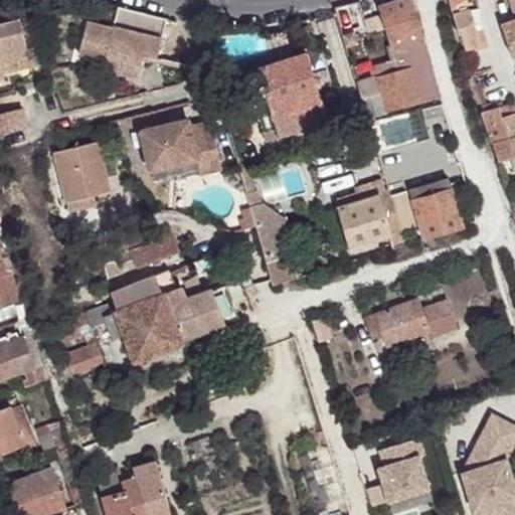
[(400,0),(378,7),(390,50),(416,42),(423,40),(411,0),(400,0)]
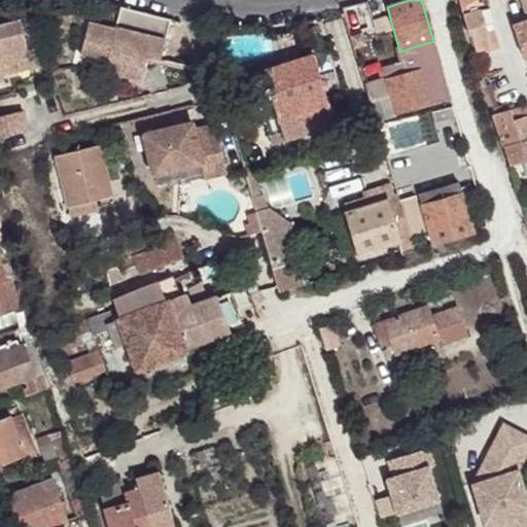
[(487,0),(475,0),(463,8),(479,57),(502,48),(489,3),(487,0)]
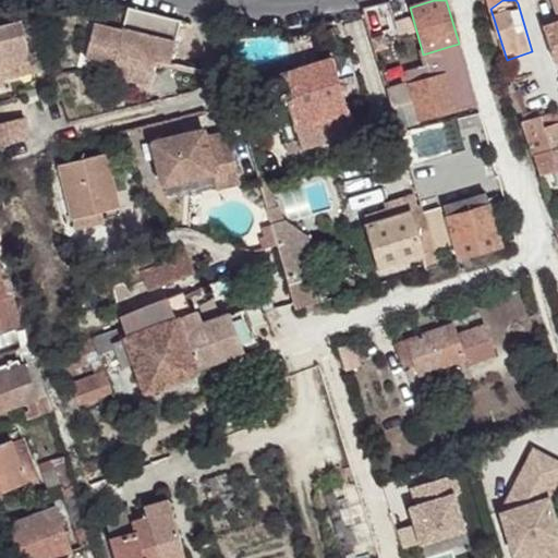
[(130,8),(128,8),(122,29),(94,24),(86,59),(113,65),(114,61),(134,65),(131,80),(149,85),(156,59),(170,63),(181,21),(130,8)]
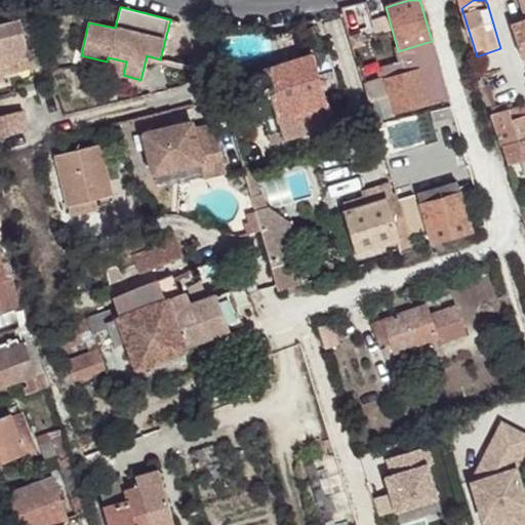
[(524,28),(524,18),(514,23),(516,32),(524,28)]
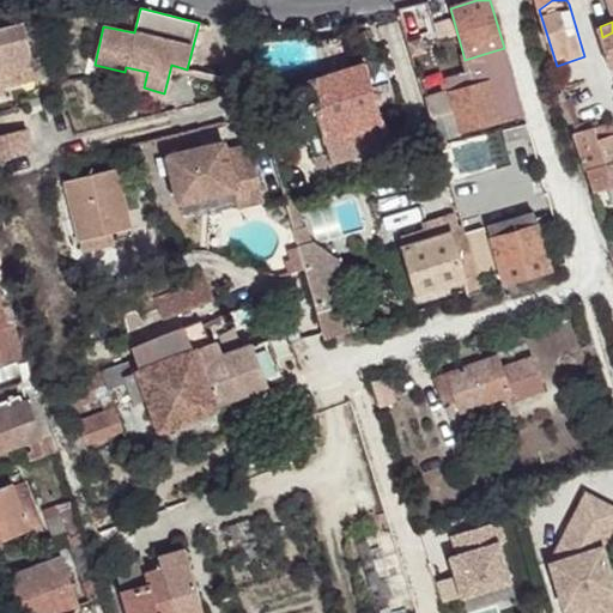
[(612,32),(602,37),(612,67),(612,66),(612,32)]
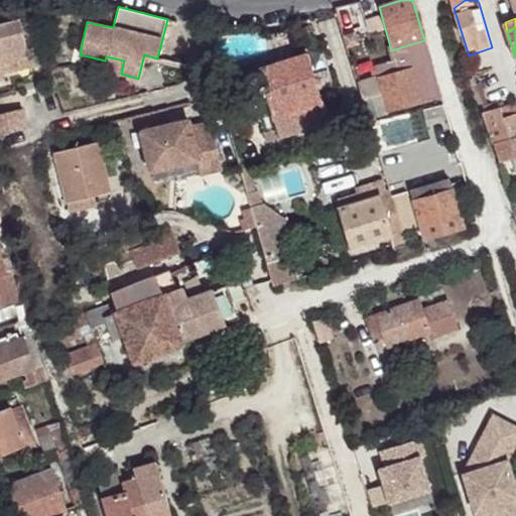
[(23,30),(0,35),(0,91),(7,90),(6,84),(3,74),(32,67),(23,30)]
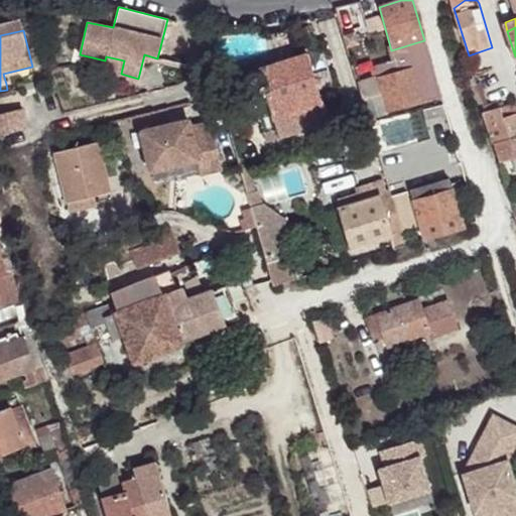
[(287,55),(280,33),(263,35),(270,60),(287,55)]
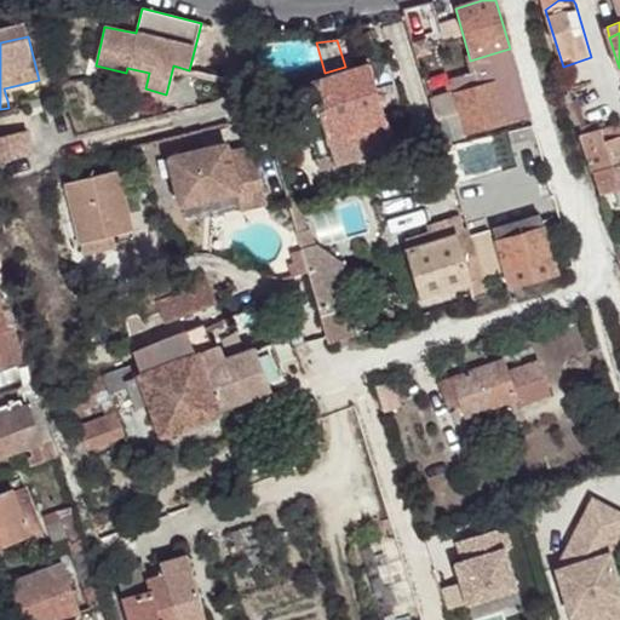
[(506,68),(515,67),(510,49),(501,51),(506,68)]
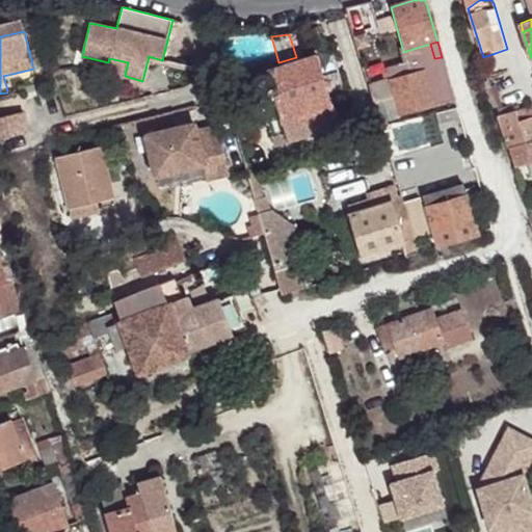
[(436,112),(456,106),(442,57),(434,58),(430,44),(403,52),(406,64),(421,61),(424,71),(430,94),(441,90),(445,105),(435,108),(436,112)]
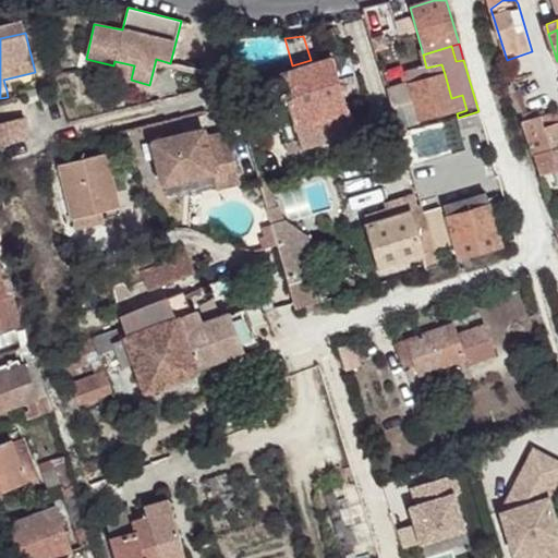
[(334,58),(273,77),(267,80),(263,86),(263,94),(267,100),(274,105),(287,150),(361,129),(355,112),(351,113),(334,58)]
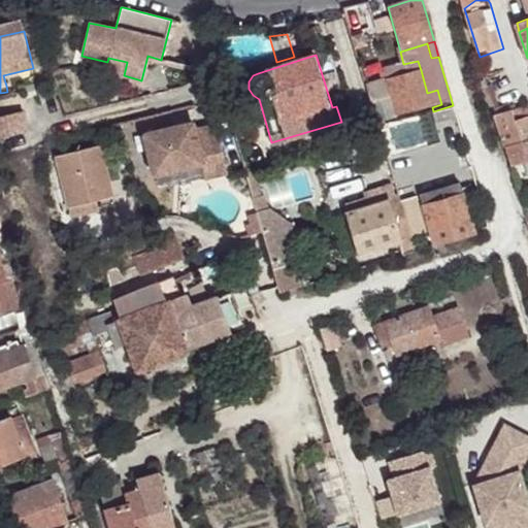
[(3,75),(6,86),(35,78),(33,68),(3,75)]
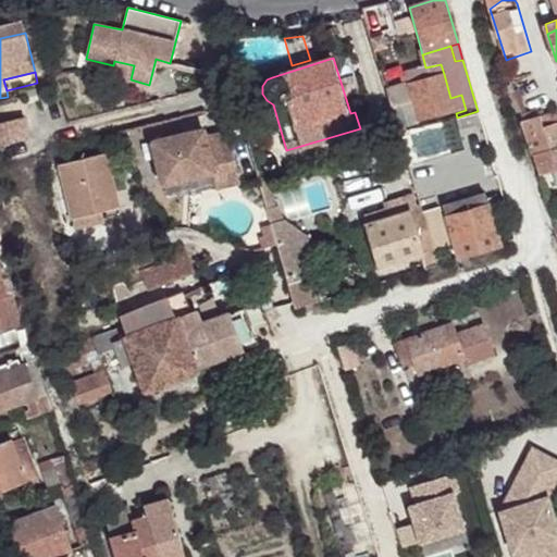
[(419,123),(456,113),(450,98),(444,74),(408,86),(419,123)]
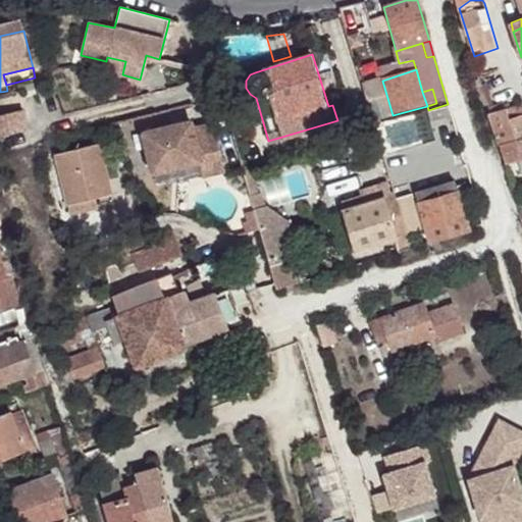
[(363,87),(375,126),(382,124),(371,85),(363,87)]
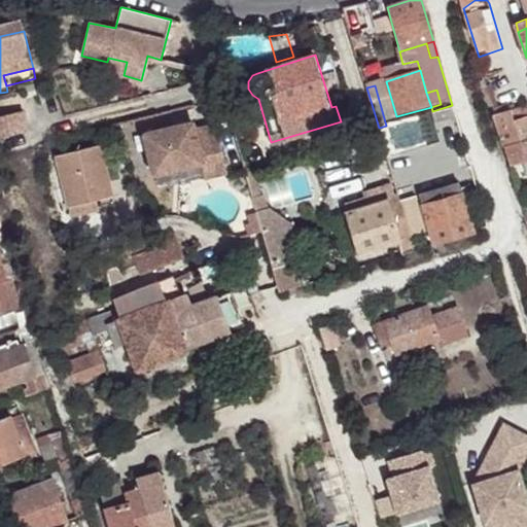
[(426,93),(431,107),(441,104),(436,90),(426,93)]
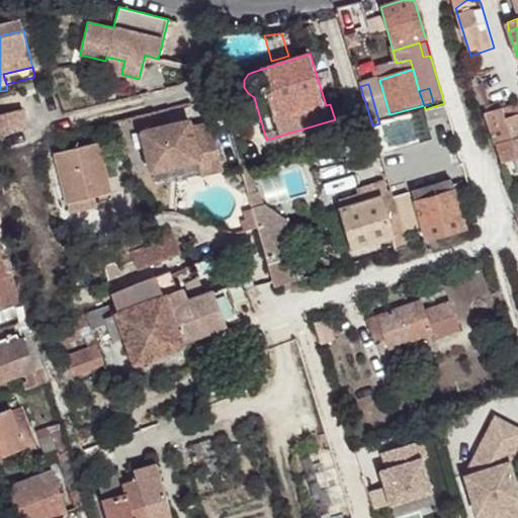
[(517,134),(517,98),(502,103),(501,99),(487,104),(498,142),(517,134)]
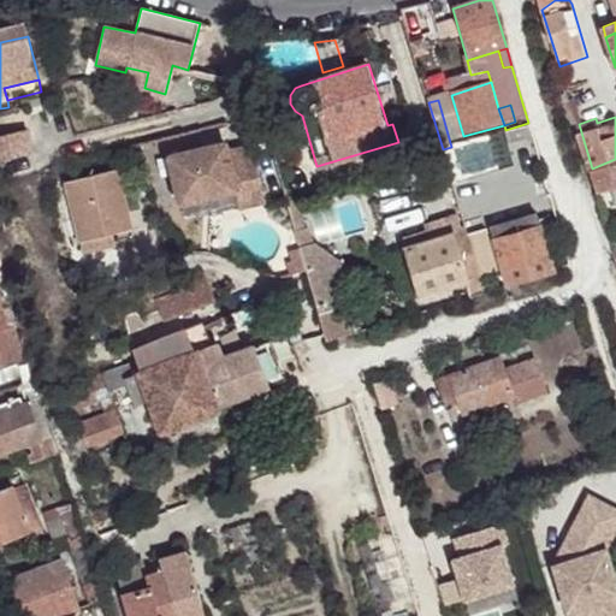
[(28,129),(0,135),(0,157),(1,160),(34,153),(28,129)]
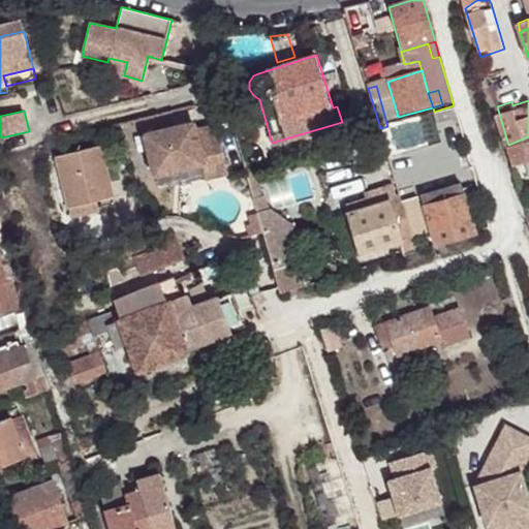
[(195,126),(147,137),(157,178),(204,167),(226,162),(219,129),(197,134),(195,126)]
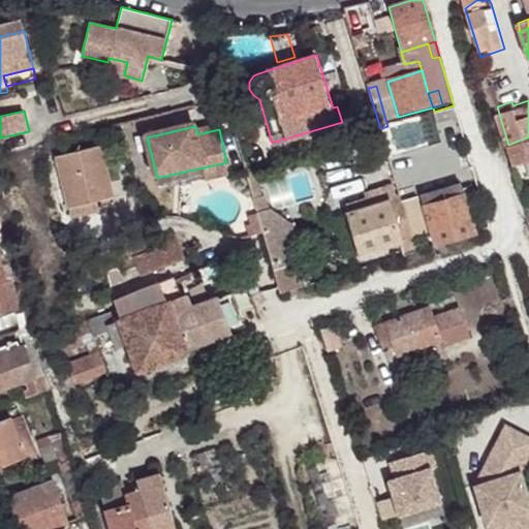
[(528,136),(508,145),(515,164),(528,159),(528,136)]
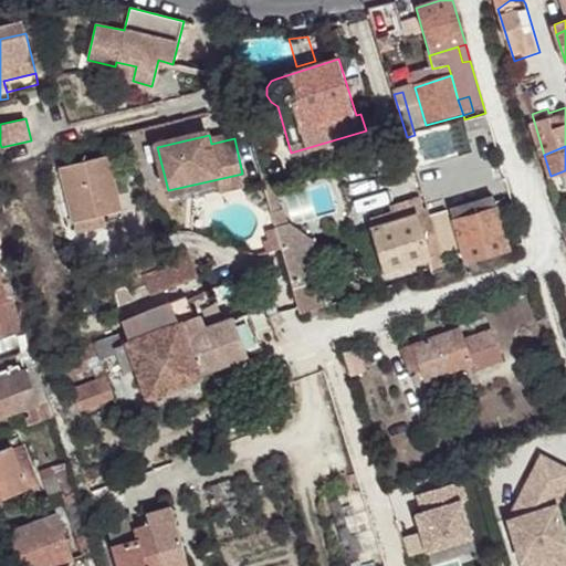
[(58,173),(73,227),(121,212),(105,158),(58,173)]
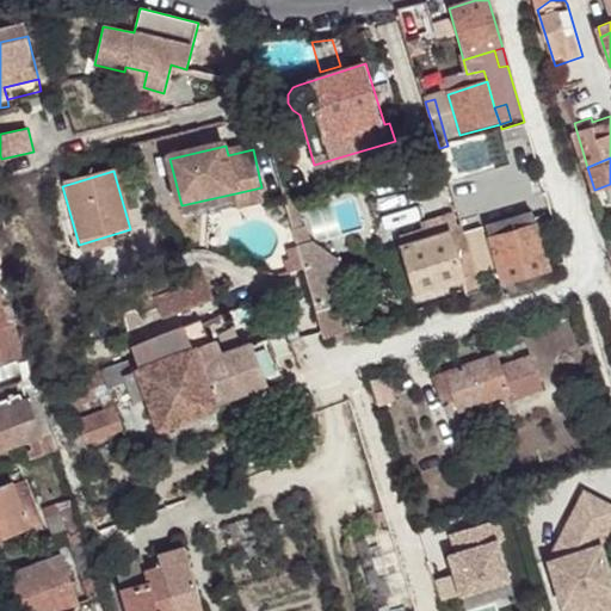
[(261,187),(235,193),(239,209),(266,203),(261,187)]
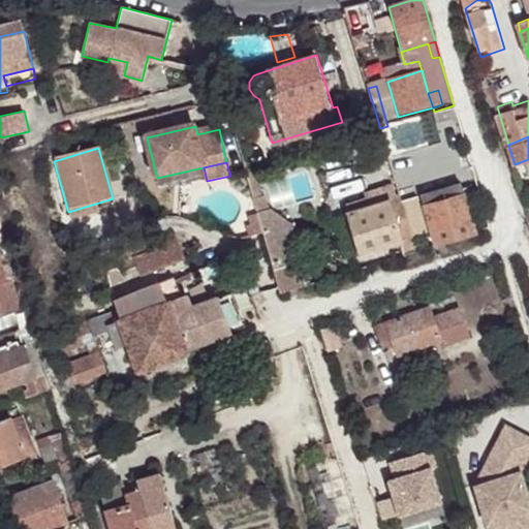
[(266,194),(260,177),(250,180),(255,197),(266,194)]
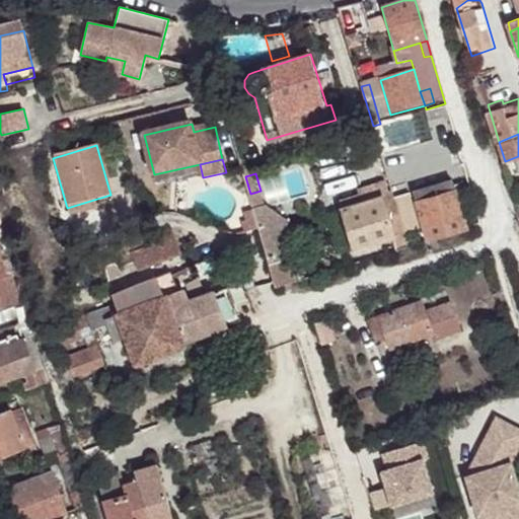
[(415,190),(419,202),(456,192),(453,183),(452,180),(415,190)]
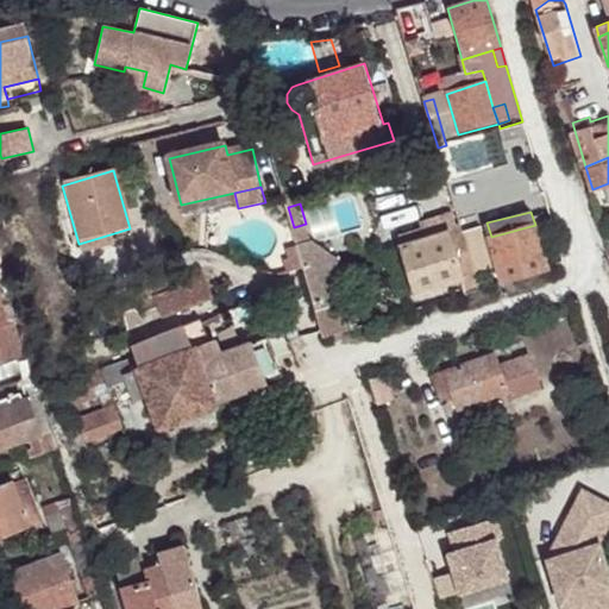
[(535,225),(538,237),(547,234),(540,213),(532,215),(535,225)]
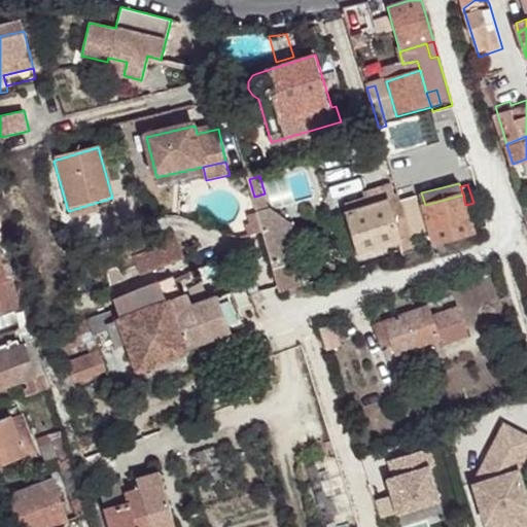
[(265,194),(254,197),(259,214),(261,220),(265,233),(271,256),(281,291),(306,283),(299,258),(303,257),(294,224),(268,206),(265,194)]
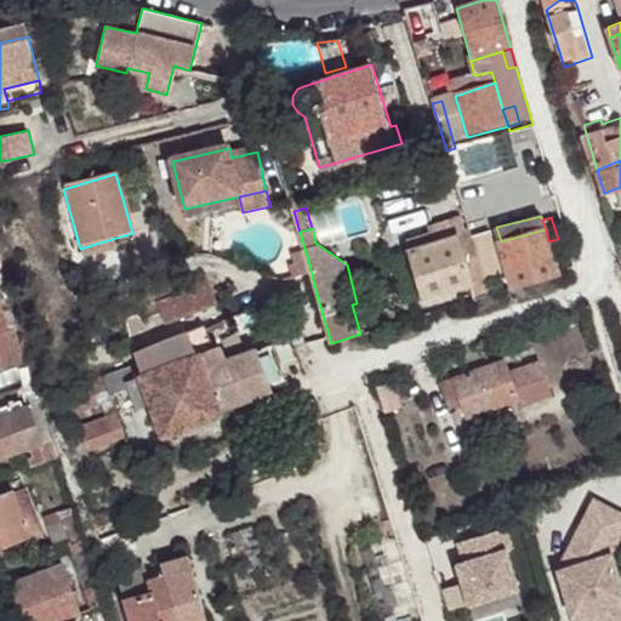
[(512,288),(557,275),(548,241),(546,229),(501,241),(512,288)]
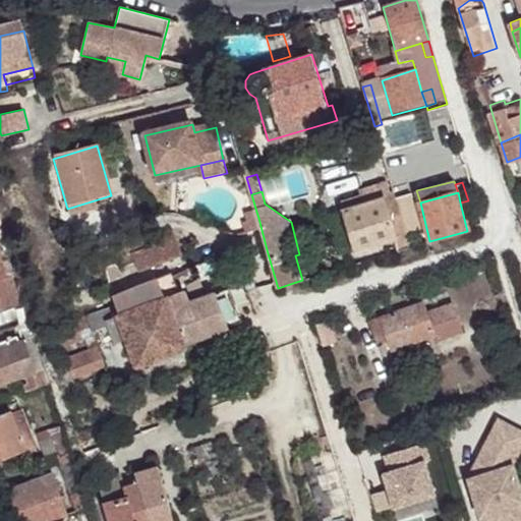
[(111,195),(67,209),(69,217),(113,205),(111,195)]
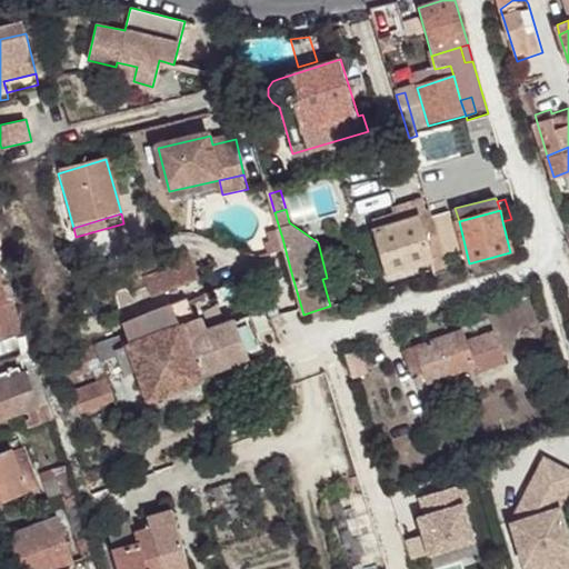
[(435,228),(432,218),(430,213),(420,217),(423,231),(435,228)]
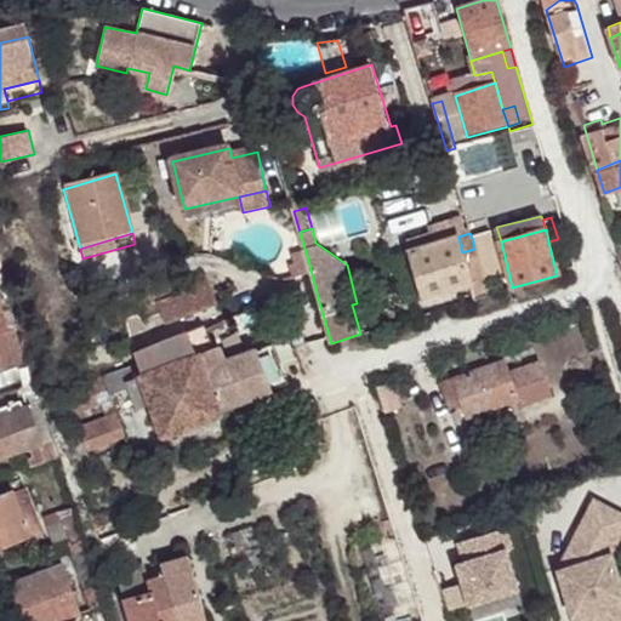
[(472,284),(472,281),(462,252),(459,237),(457,234),(408,250),(423,300),(472,284)]
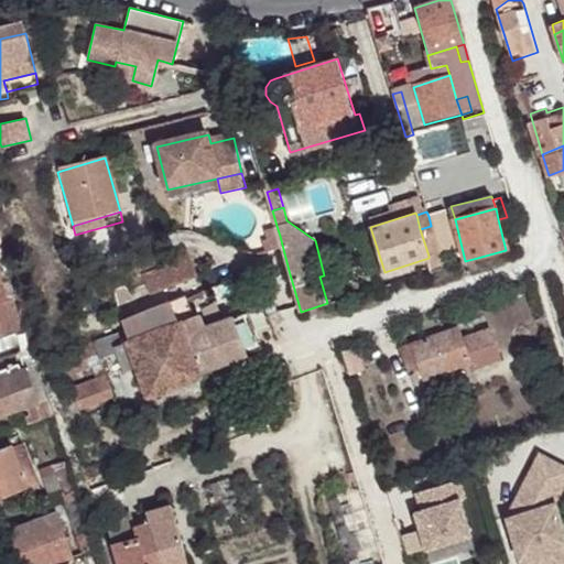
[(431,226),(432,228),(442,225),(437,214),(429,216),(431,226)]
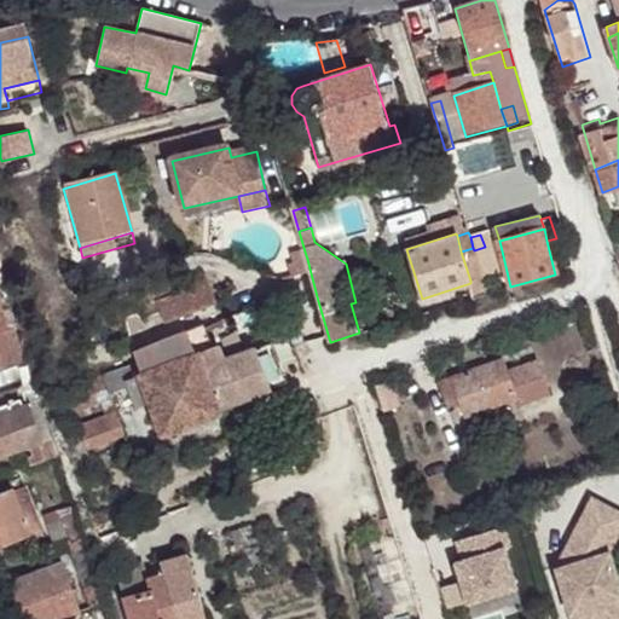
[(470,281),(481,277),(474,250),(473,248),(461,252),(470,281)]
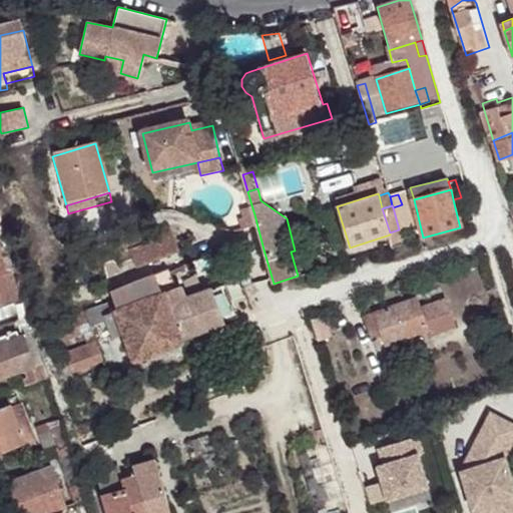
[(340,250),(350,247),(337,206),(327,209),(340,250)]
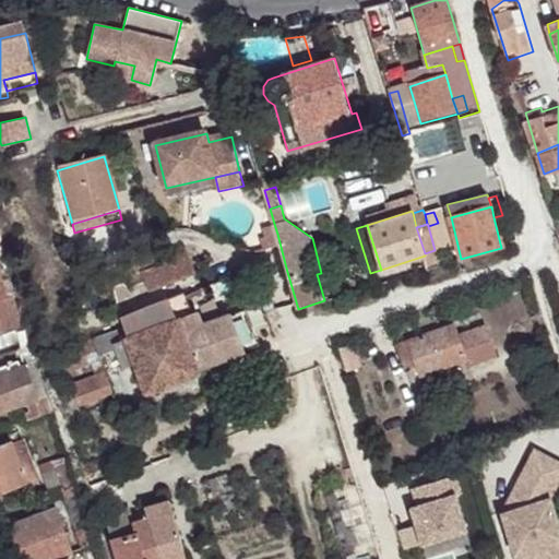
[(277,234),(275,227),(266,229),(269,238),(263,239),(266,250),(281,247),(277,234)]
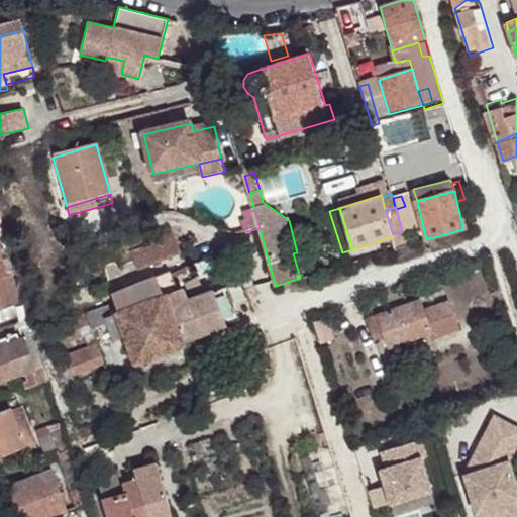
[(133,252),(138,267),(180,250),(171,227),(157,232),(161,242),(133,252)]
